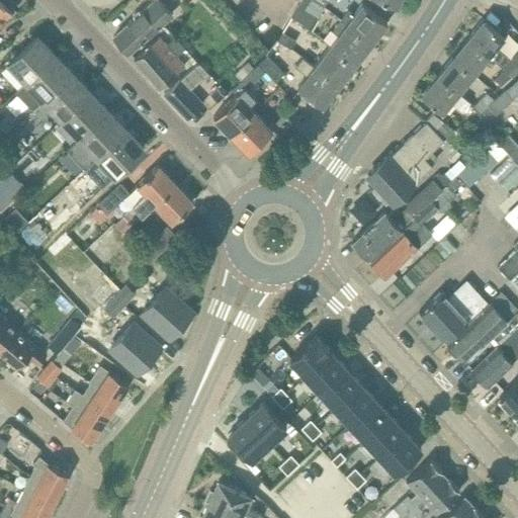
[(0,0),(0,22),(12,11),(10,8),(10,9),(0,0)]
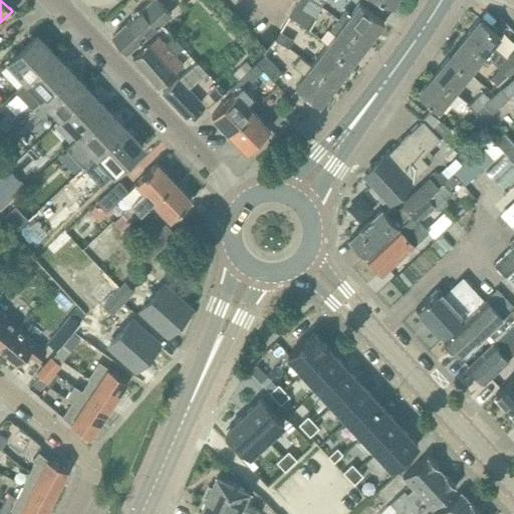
[(113,35),(112,36),(127,52),(158,26),(157,25),(167,16),(153,0),(152,0),(153,0),(143,9),(113,35)]
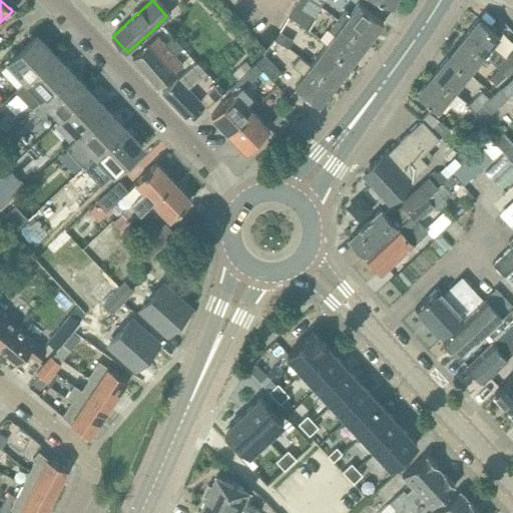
[(299,0),(290,17),(294,20),(303,25),(309,28),(314,19),(315,19),(322,7),(310,0),(299,0)]
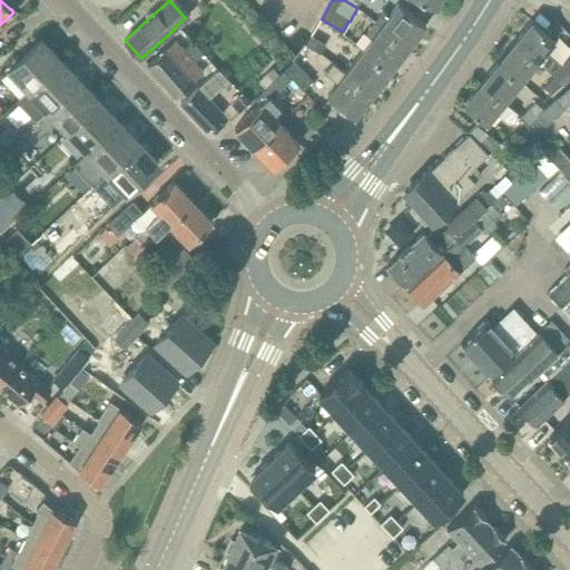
[(384,10),(375,21),(381,27),(409,48),(426,25),(399,3),(390,16),(384,10)]
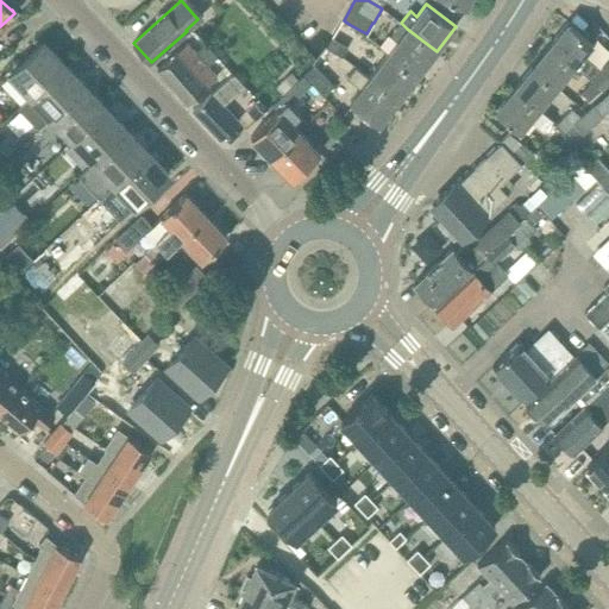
[(397,41),(388,52),(418,75),(437,51),(407,29),(401,23),(391,36),(397,41)]
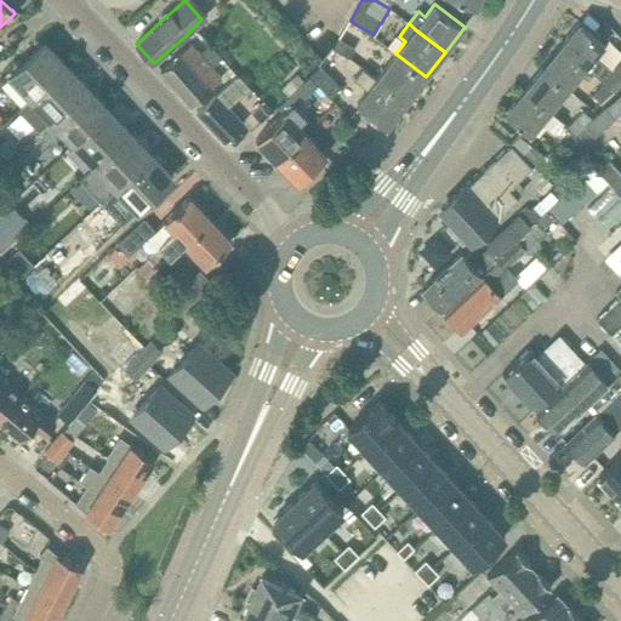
[(580,23),(560,46),(586,67),(586,66),(607,83),(614,91),(620,84),(620,62),(613,72),(594,56),(604,44),(580,23)]
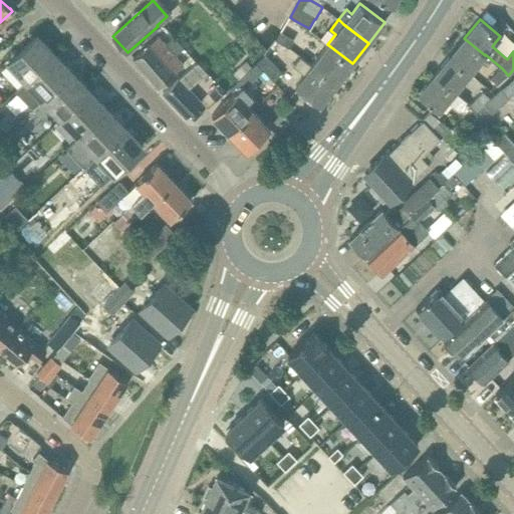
[(0,29),(0,49),(13,37),(3,26),(0,29)]
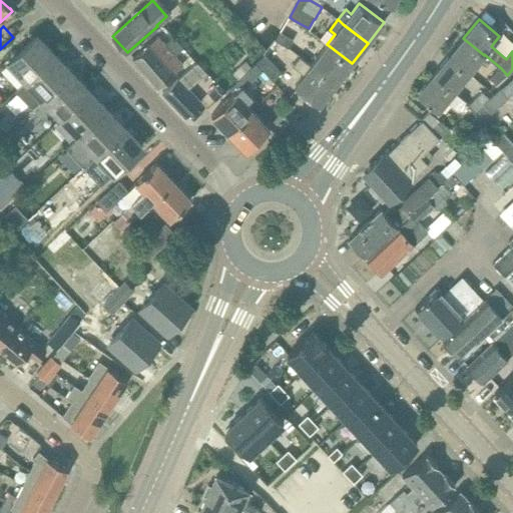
[(277,39),(288,46),(293,38),(282,31),(277,39)]
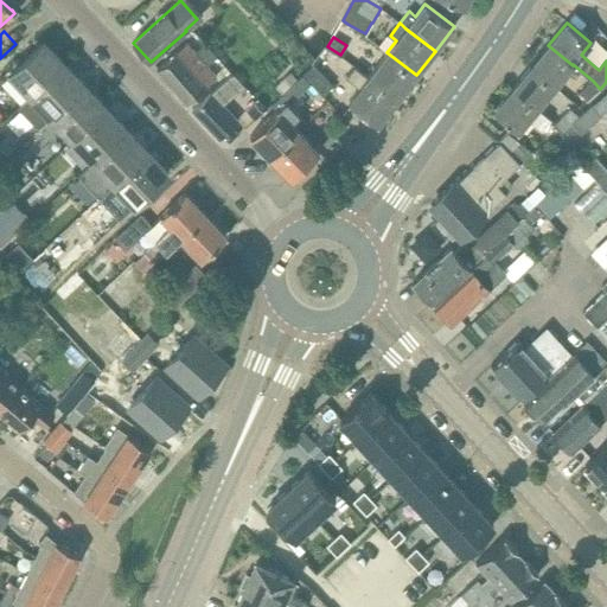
[(10,75),(30,96),(64,64),(43,42),(21,63),(10,75)]
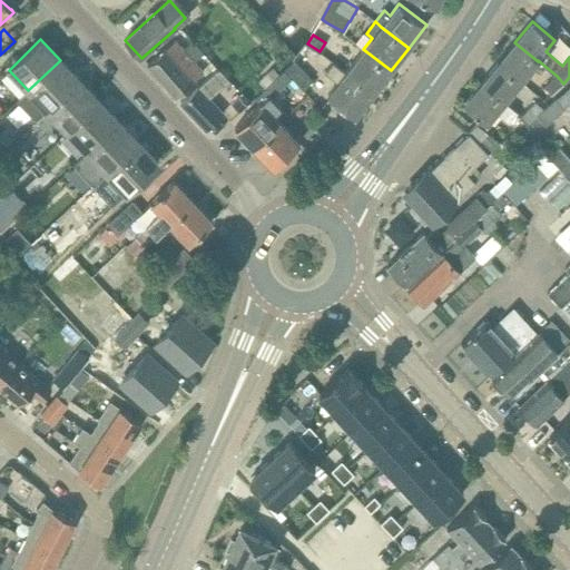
[(147,65),(163,81),(202,45),(196,39),(184,50),(175,40),(147,65)]
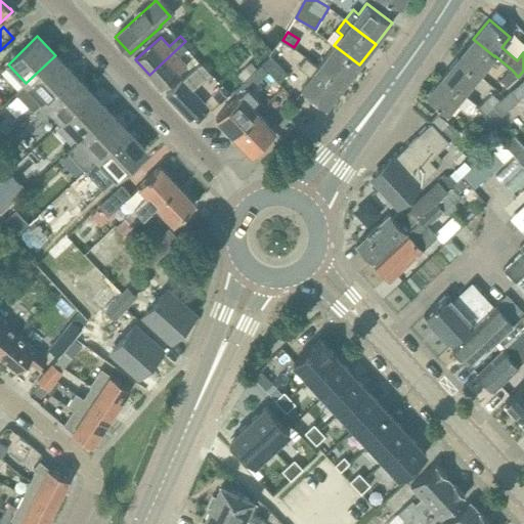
[(473,39),(457,57),(479,75),(494,56),(473,39)]
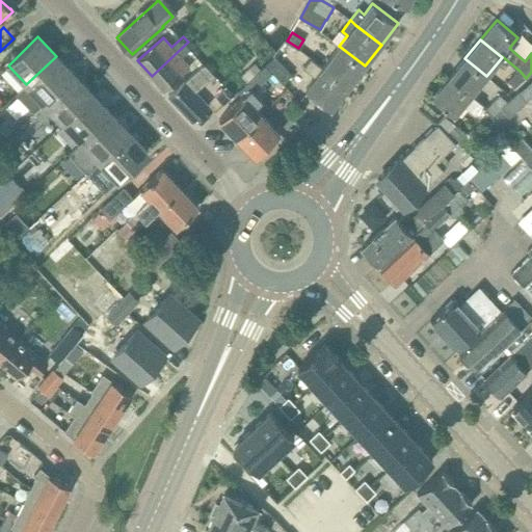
[(186,45),(152,76),(164,90),(180,76),(189,68),(182,58),(191,50),(186,45)]
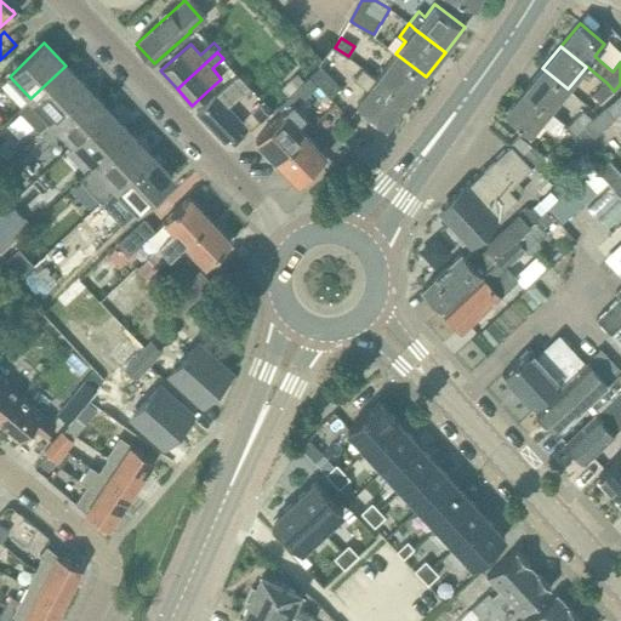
[(396,53),(377,79),(406,102),(426,77),(396,53)]
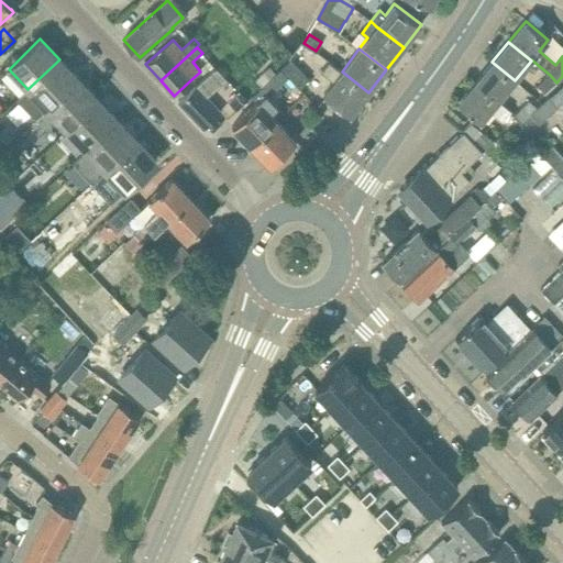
[(22,134),(23,134),(79,81),(59,59),(28,89),(17,100),(30,113),(10,133),(17,140),(22,134)]
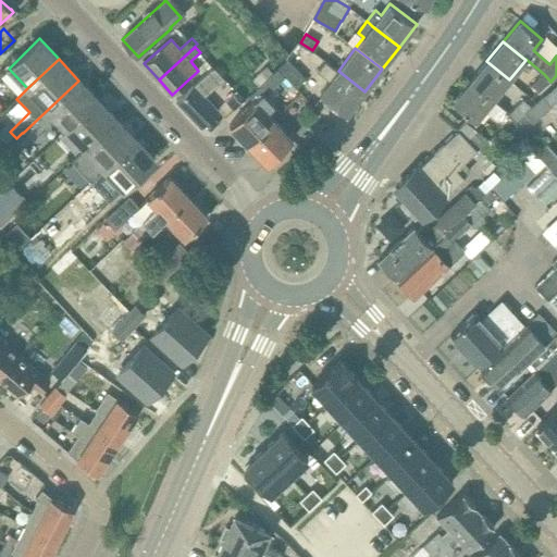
[(287,60),(277,69),(284,76),(295,87),(305,77),(287,60)]
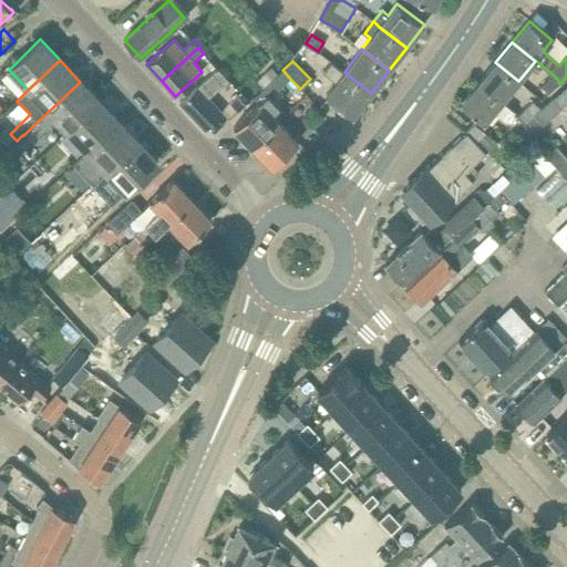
[(344,72),(343,72),(331,62),(323,72),(336,82),(326,95),(353,115),(371,93),(344,72)]
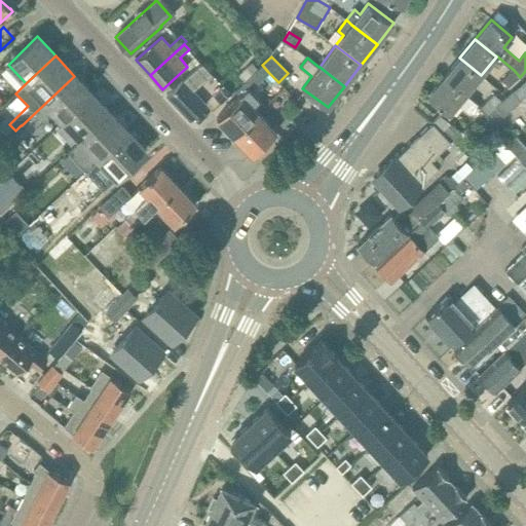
[(459,58),(444,76),(465,94),(481,75),(459,58)]
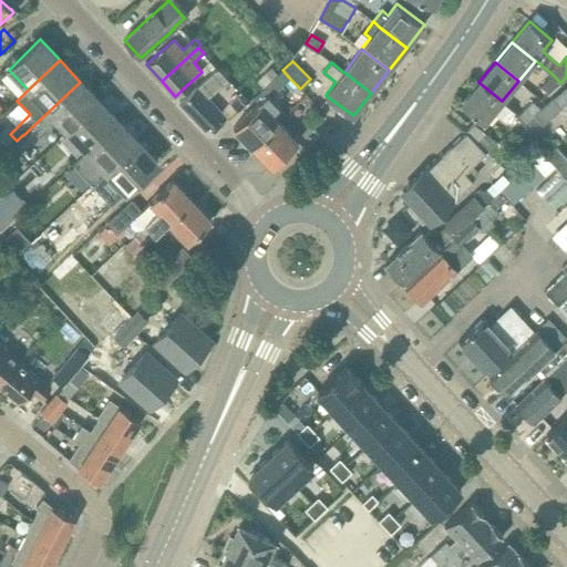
[(224,113),(209,98),(228,80),(218,69),(179,103),(205,130),(224,113)]
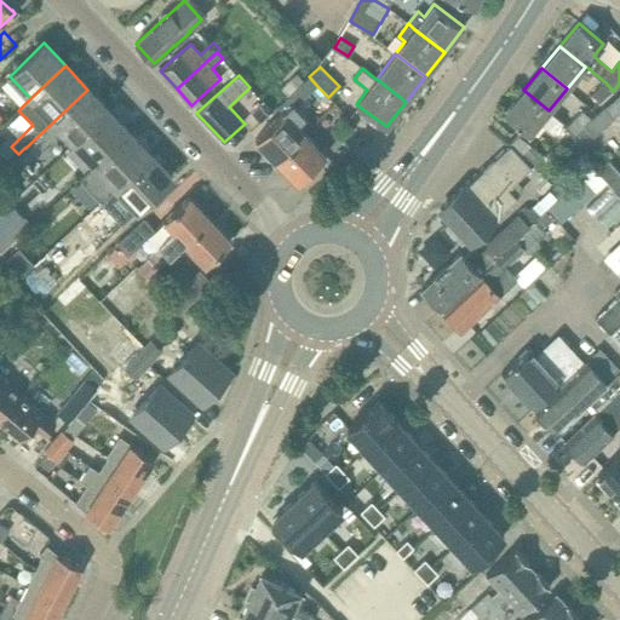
[(256,139),(274,158),(303,131),(297,124),(306,115),(296,104),(316,85),(309,76),(279,107),(283,113),(256,139)]
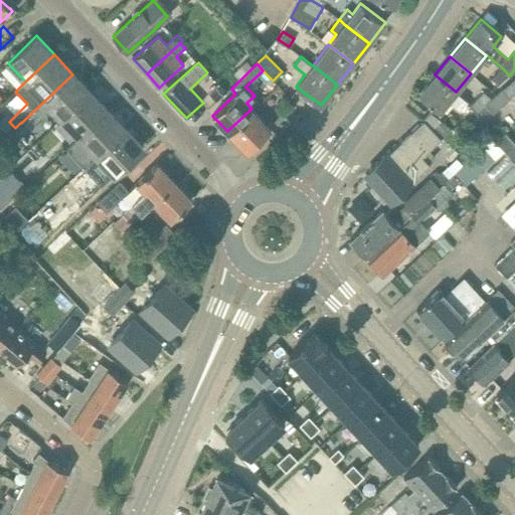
[(498,86),(509,75),(503,68),(492,78),(498,86)]
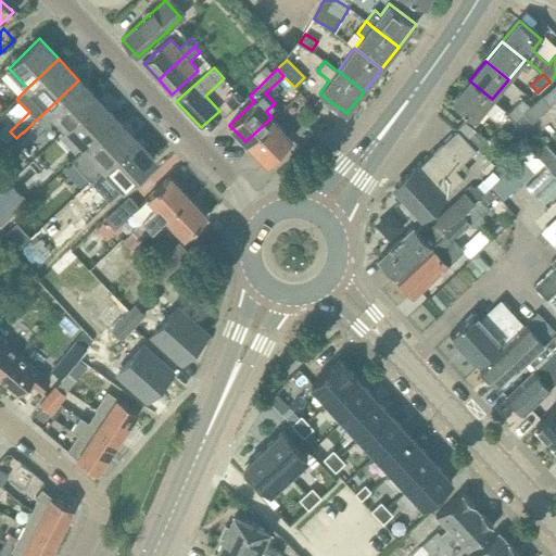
[(54,117),(65,129),(97,99),(78,80),(23,133),(32,142),(51,124),(49,123),(54,117)]
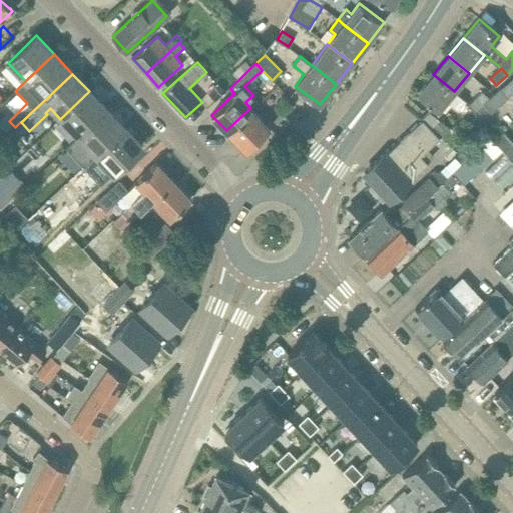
[(454,91),(433,74),(417,93),(440,112),(441,110),(444,112),(451,104),(458,110),(465,101),(454,91)]
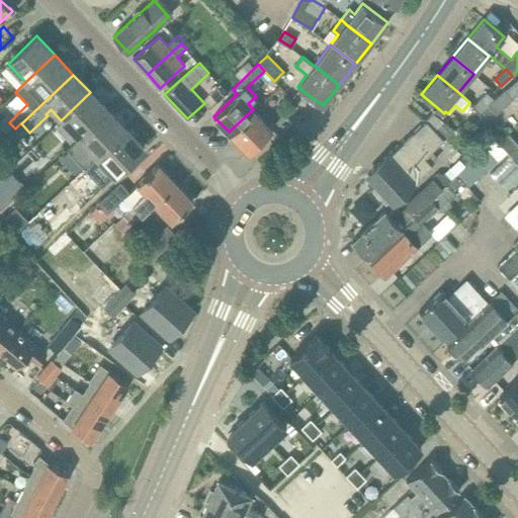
[(211,95),(218,102),(228,93),(221,86),(211,95)]
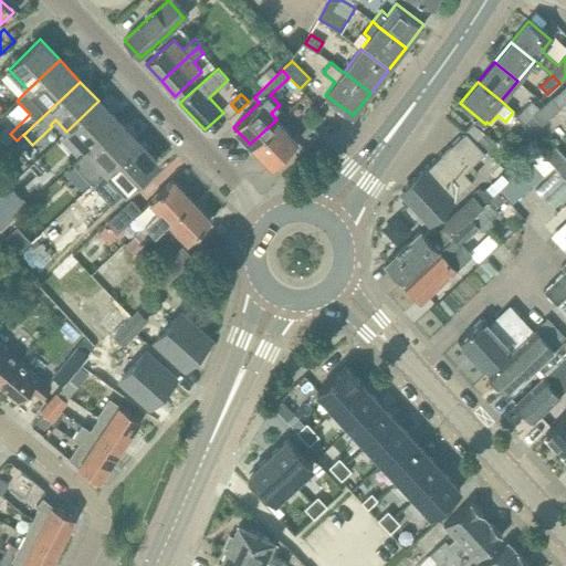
[(536,112),(533,114),(542,124),(562,106),(553,97),(536,112)]
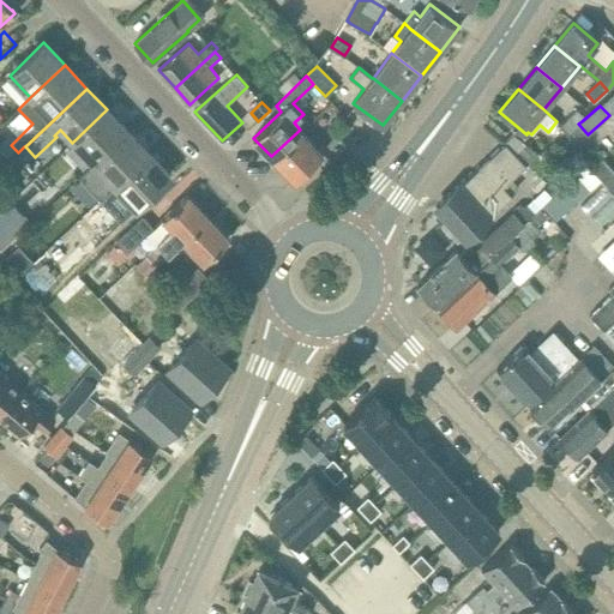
[(72,143),(92,164),(127,132),(107,109),(72,143)]
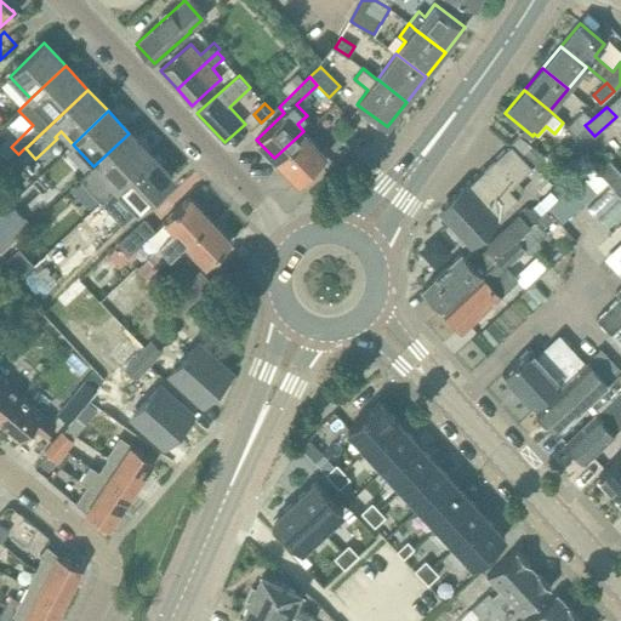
[(576,134),(585,125),(588,123),(581,114),(567,127),(574,135),(576,134)]
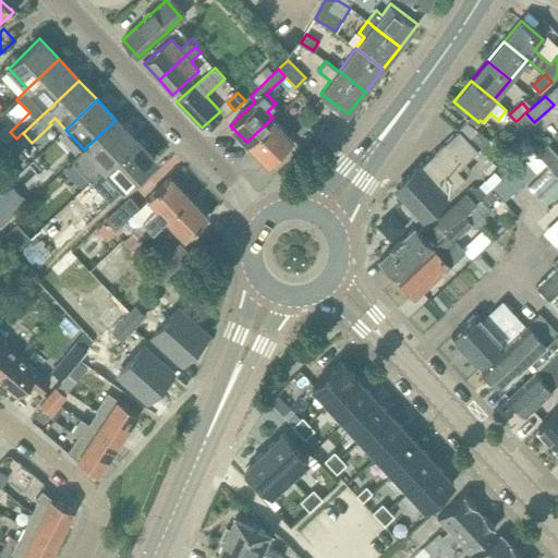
[(301,118),(308,125),(318,116),(311,108),(301,118)]
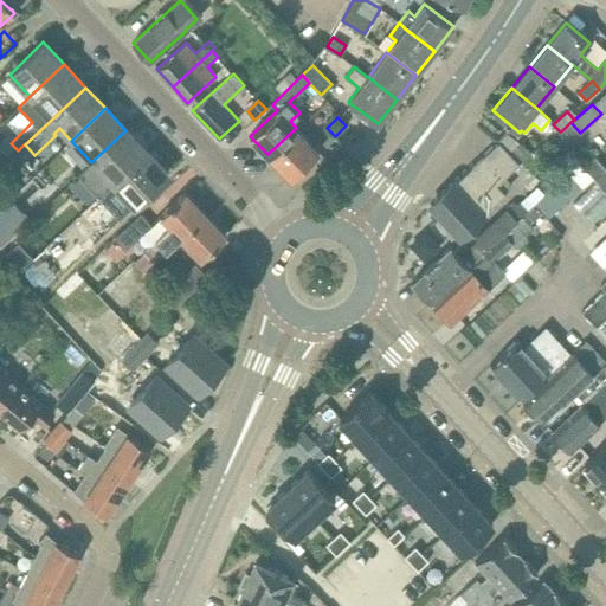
[(571,122),(562,130),(572,141),(580,133),(571,122)]
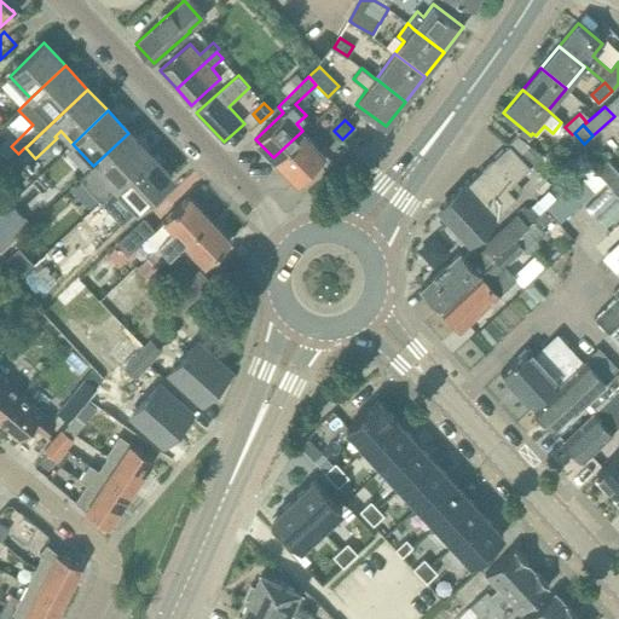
[(302,131),(273,157),(298,183),(325,155),(302,131)]
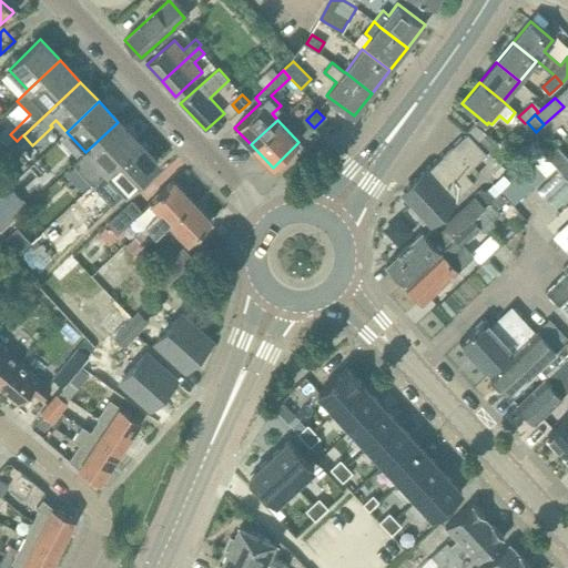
[(92,184),(104,173),(138,142),(118,122),(85,152),(85,153),(73,164),(92,184)]
